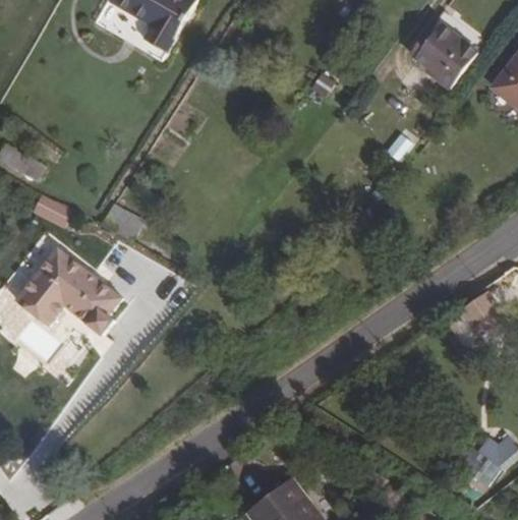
[(151,25),(107,0),(100,12),(144,38),(151,25)]
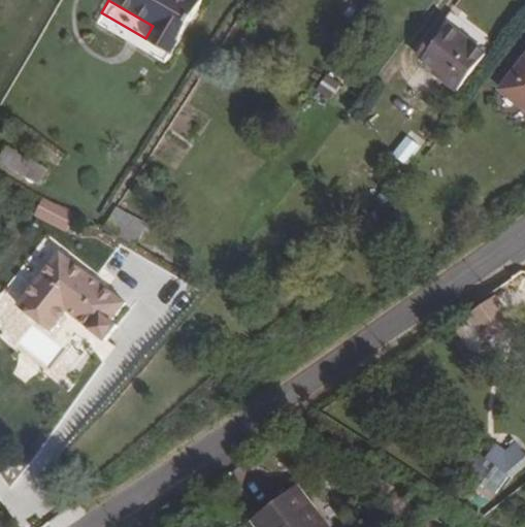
[(108,0),(153,26),(145,38),(169,52),(198,0),(108,0)]
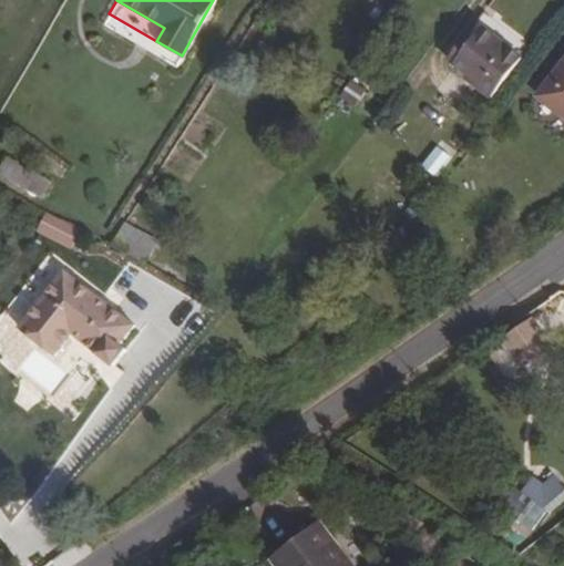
[(489,16),(464,47),(458,41),(444,59),(463,74),(462,76),(490,99),(530,48),(489,16)]
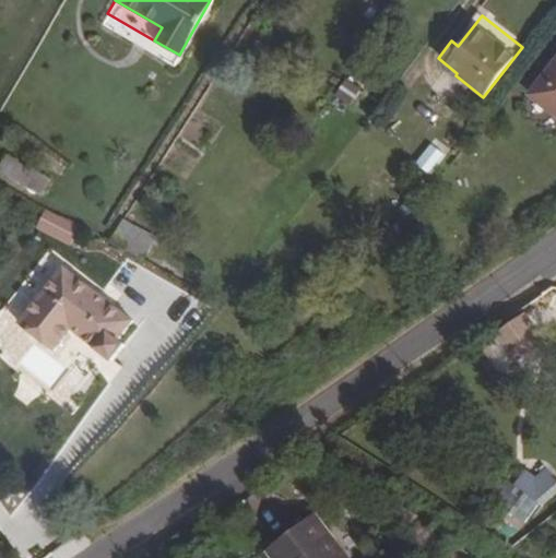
[(458,46),(464,37),(458,32),(451,40),(458,46)]
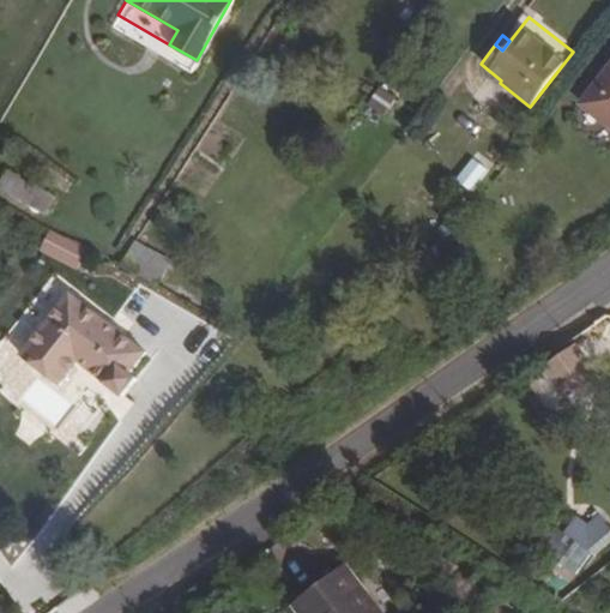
[(609,66),(580,104),(609,127),(609,66)]
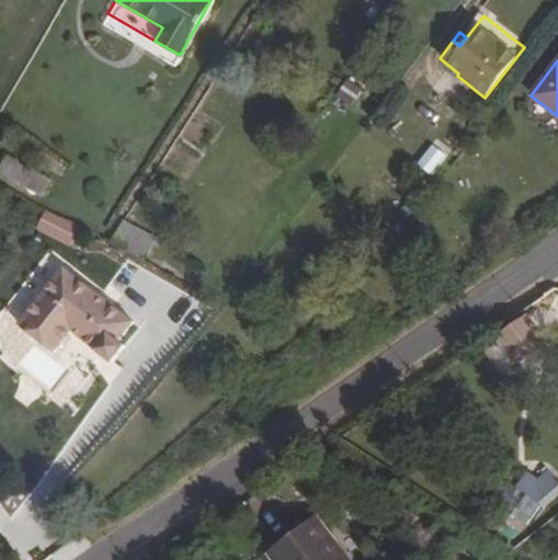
[(345,78),(337,99),(353,105),(362,84),(345,78)]
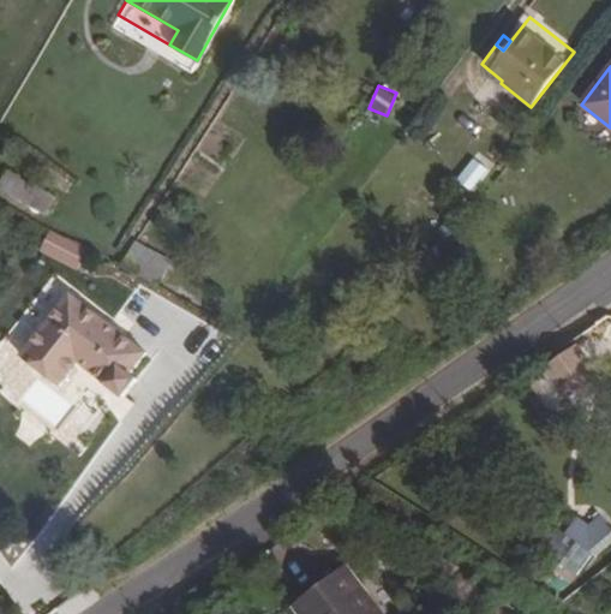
[(475,151),(455,180),(472,192),(492,162),(475,151)]
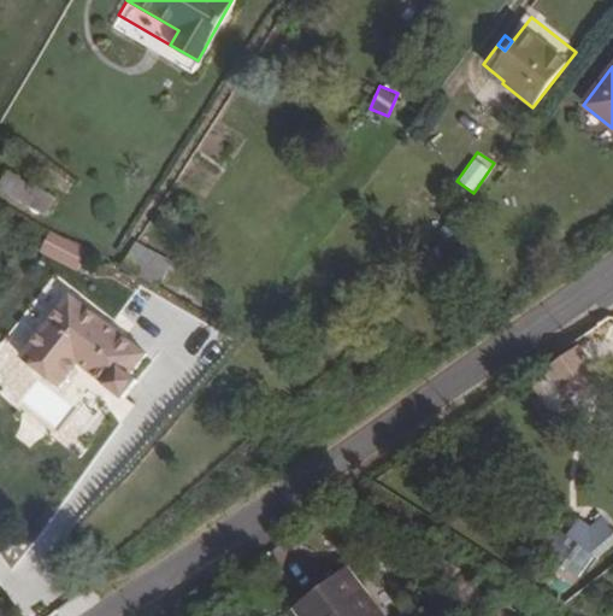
[(0,191),(42,215),(52,197),(5,171),(0,180),(0,191)]
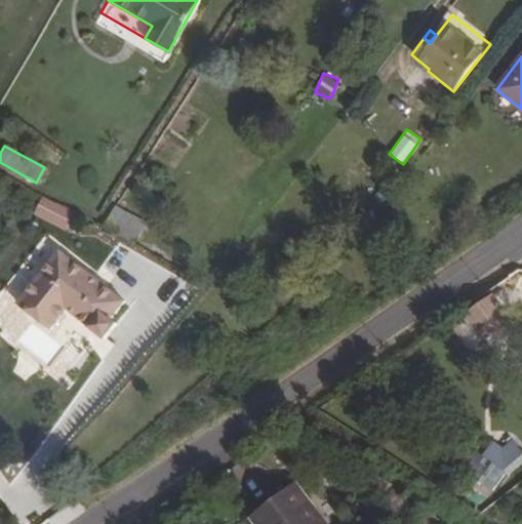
[(113,207),(101,227),(132,244),(143,225),(113,207)]
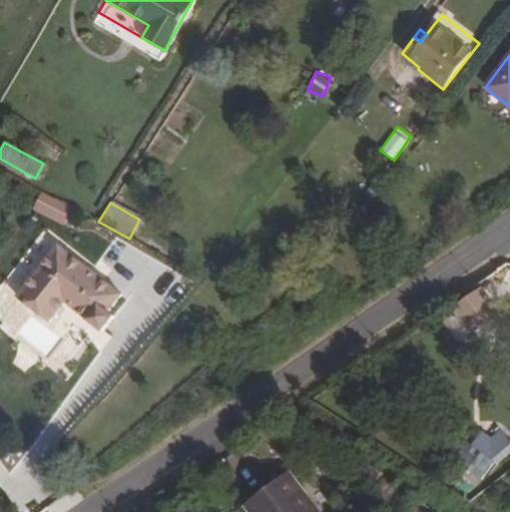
[(56,244),(21,290),(53,314),(63,301),(100,330),(111,316),(105,311),(118,294),(56,244)]
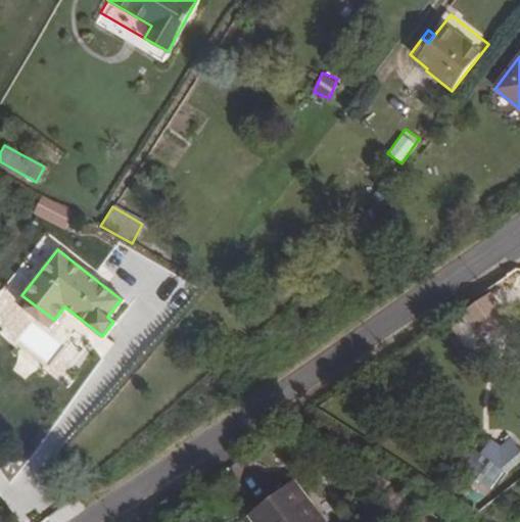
[(21,295),(15,302),(48,329),(54,320),(21,295)]
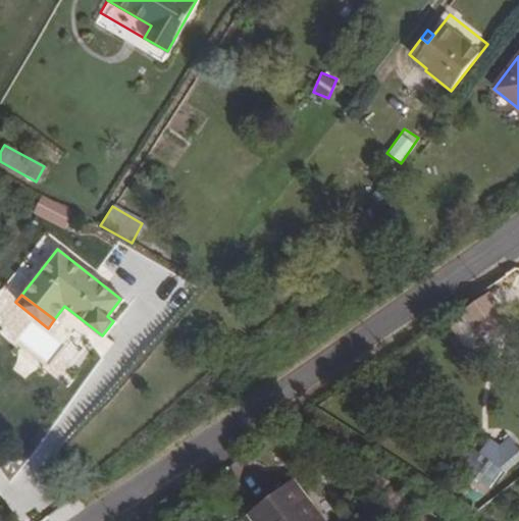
[(480,328),(495,317),(479,298),(465,308),(480,328)]
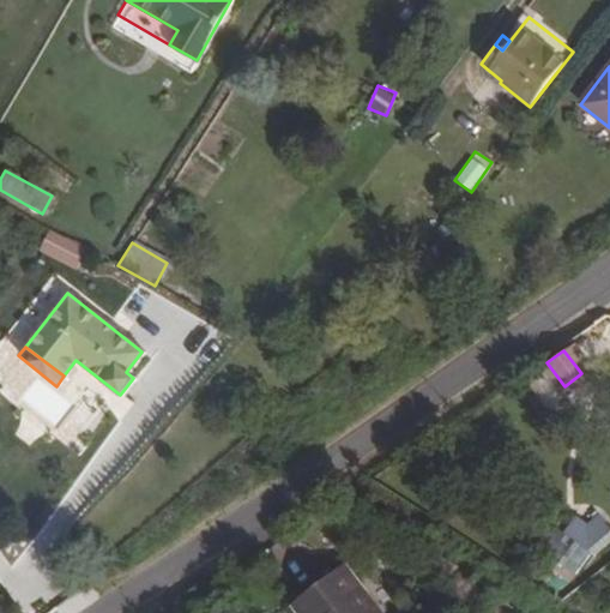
[(597,515),(585,524),(601,538),(609,530),(597,515)]
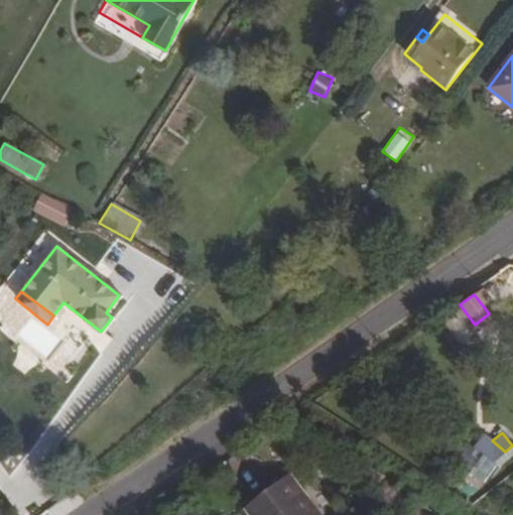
[(472,446),(493,462),(505,452),(492,440),(482,433),(472,446)]
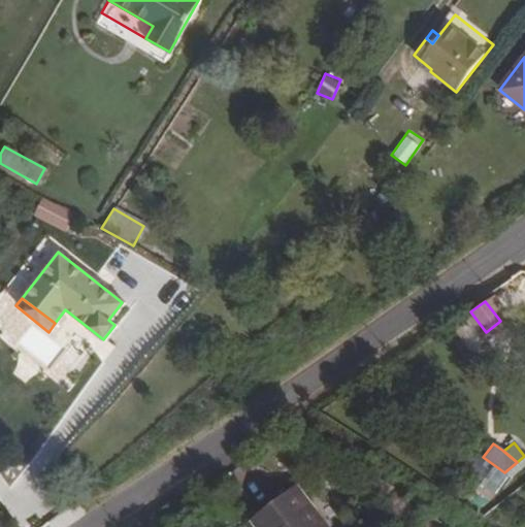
[(336,526),(302,481),(253,518),(259,526),(336,526)]
